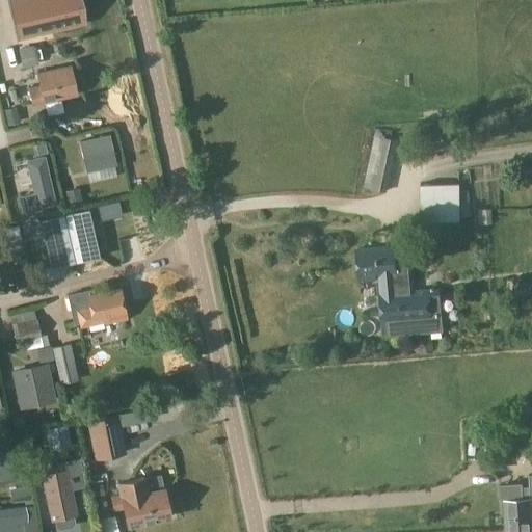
[(76,0),(25,0),(33,34),(82,23),(76,0)]
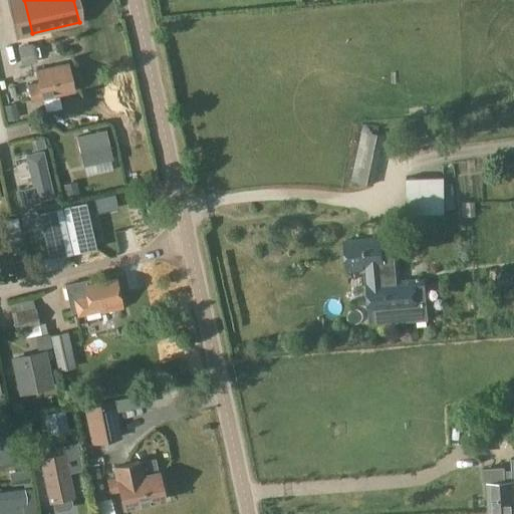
[(27,46),(17,48),(21,65),(30,62),(27,46)]
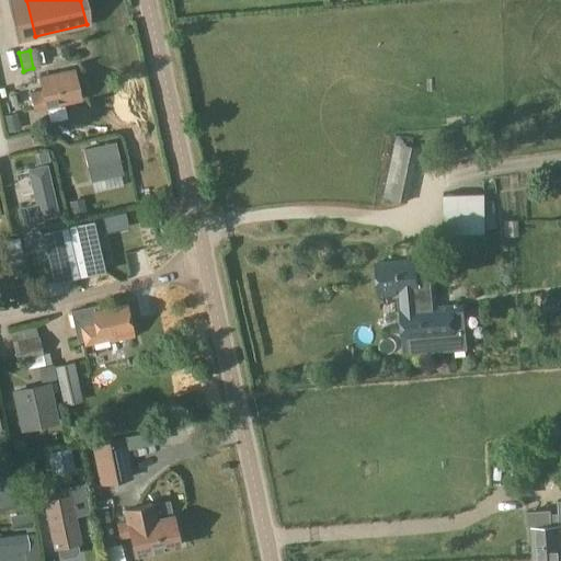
[(72,70),(37,77),(39,90),(27,92),(31,110),(78,101),(72,70)]
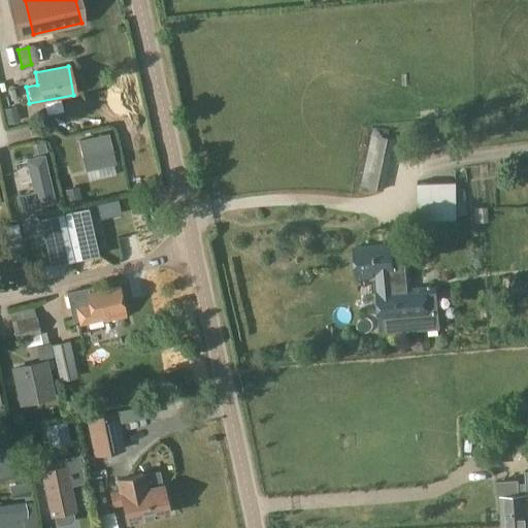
[(17,70),(18,80),(35,78),(34,68),(17,70)]
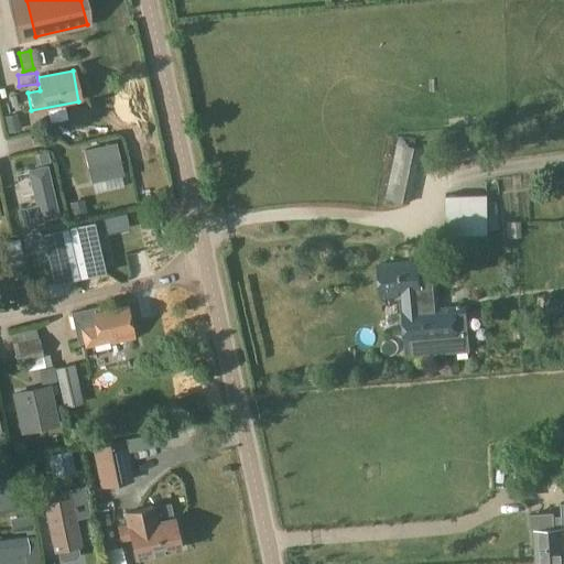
[(15,115),(3,117),(7,132),(19,130),(15,115)]
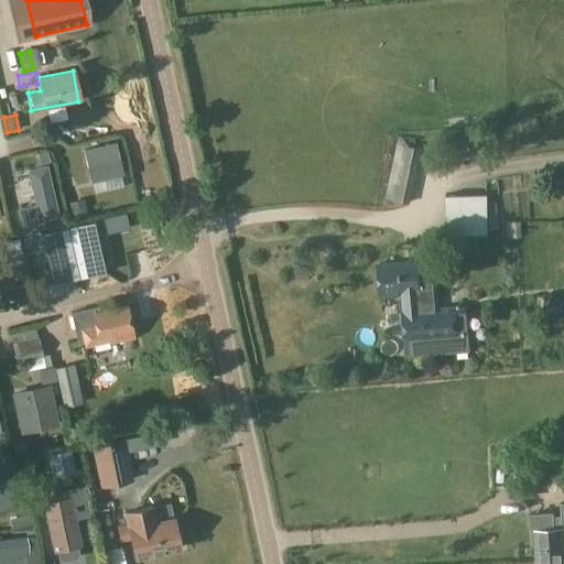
[(116,143),(83,151),(90,183),(123,175),(116,143)]
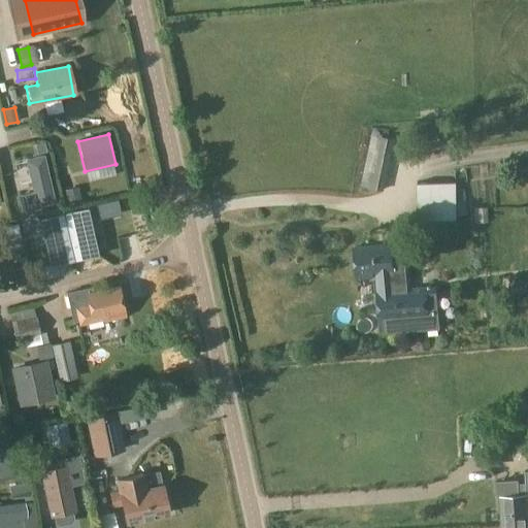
[(43,142),(34,144),(36,155),(46,152),(43,142)]
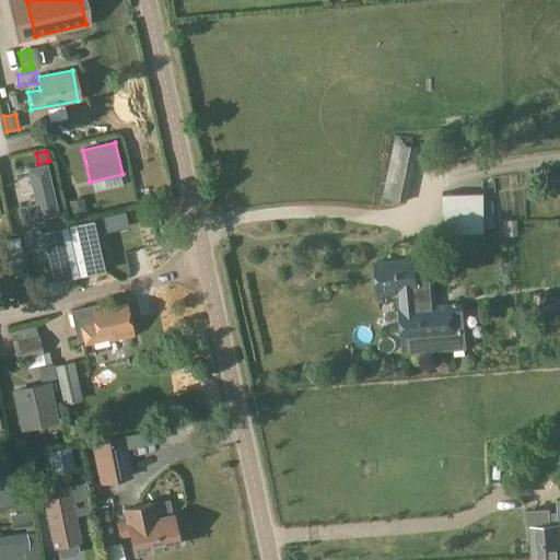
[(35,205),(18,208),(21,224),(38,220),(58,216),(46,164),(26,168),(35,205)]
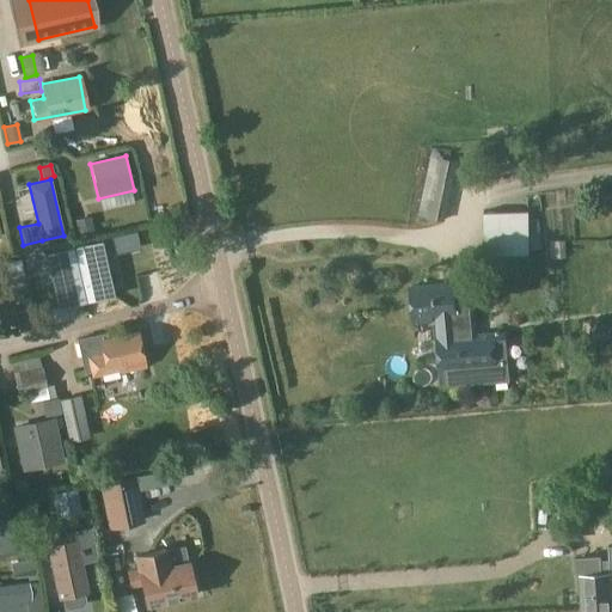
[(446,201),(423,199),(420,214),(444,219),(446,201)]
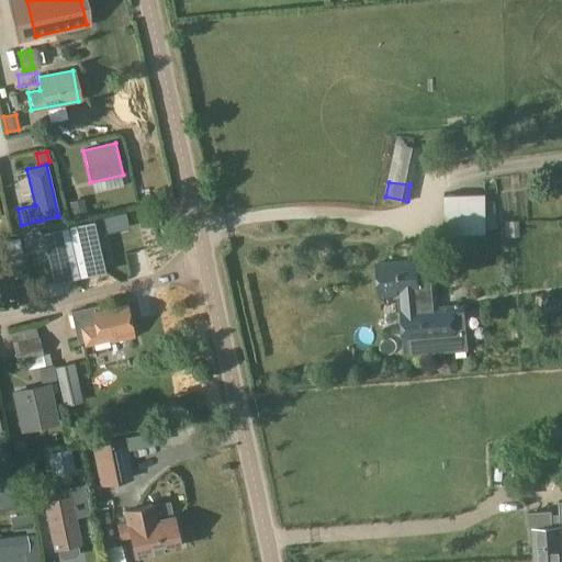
[(82,199),(68,203),(71,218),(87,215),(82,199)]
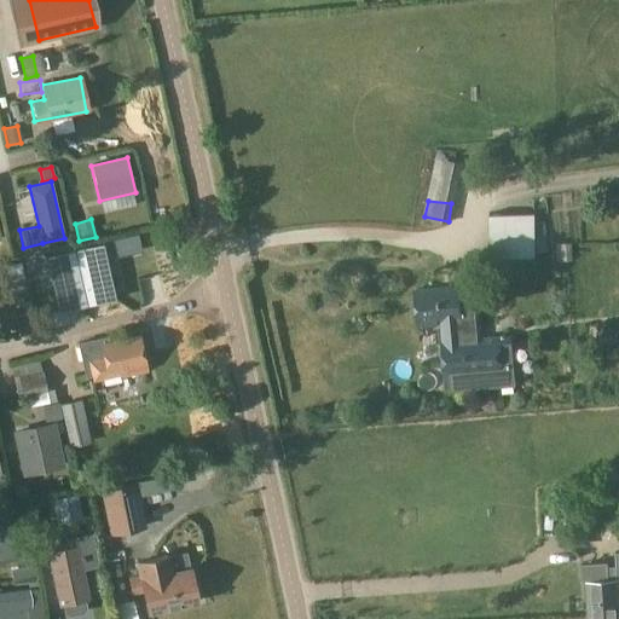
[(140,252),(137,235),(128,236),(132,253),(140,252)]
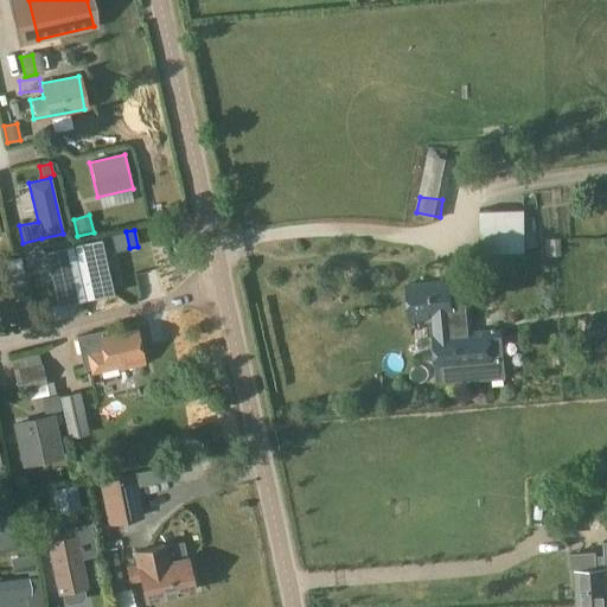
[(107,292),(96,243),(69,249),(80,298),(107,292)]
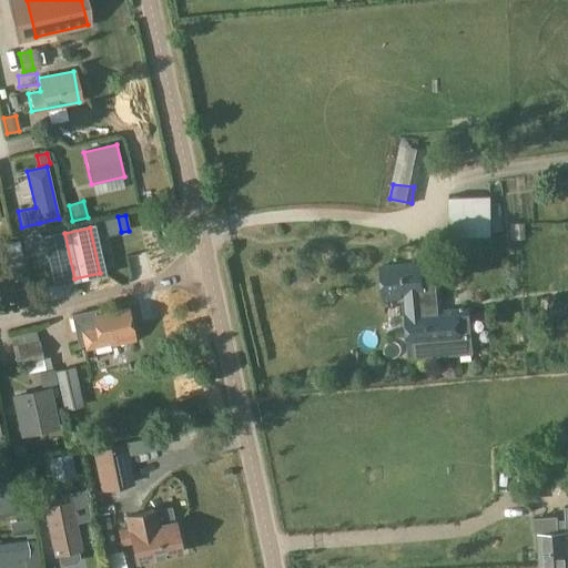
[(64,233),(46,237),(57,283),(74,279),(64,233)]
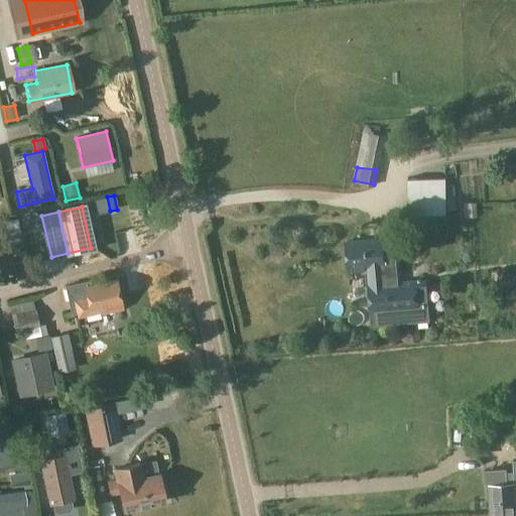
[(380,242),(345,244),(347,271),(367,270),(370,315),(373,315),(374,315),(374,326),(427,320),(425,282),(413,283),(398,284),(395,241),(380,242)]
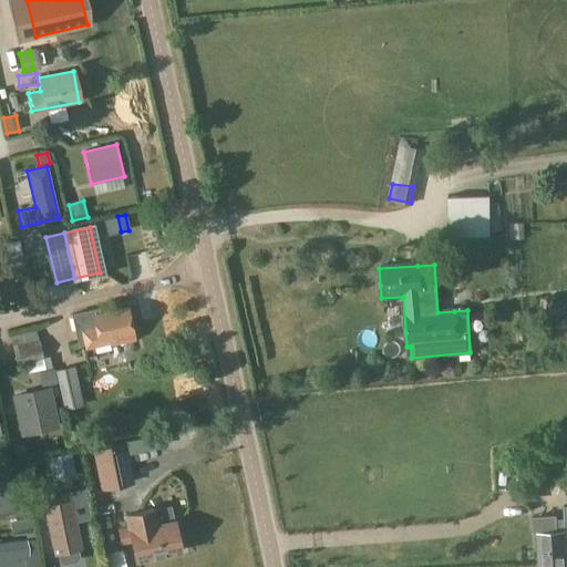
[(110,344),(132,339),(125,307),(96,313),(96,310),(72,316),(79,344),(83,343),(84,348),(110,342),(110,344)]
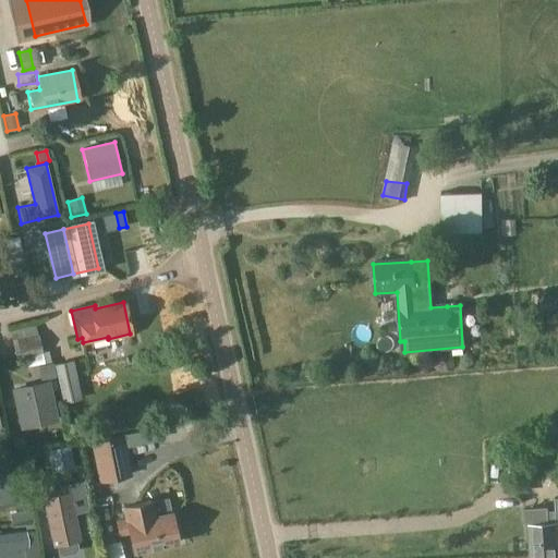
[(149,317),(137,318),(138,346),(150,344),(149,317)]
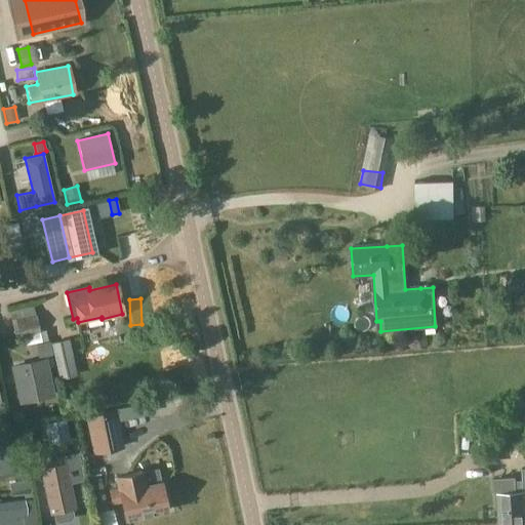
[(38,332),(34,313),(9,318),(14,338),(23,337),(38,332)]
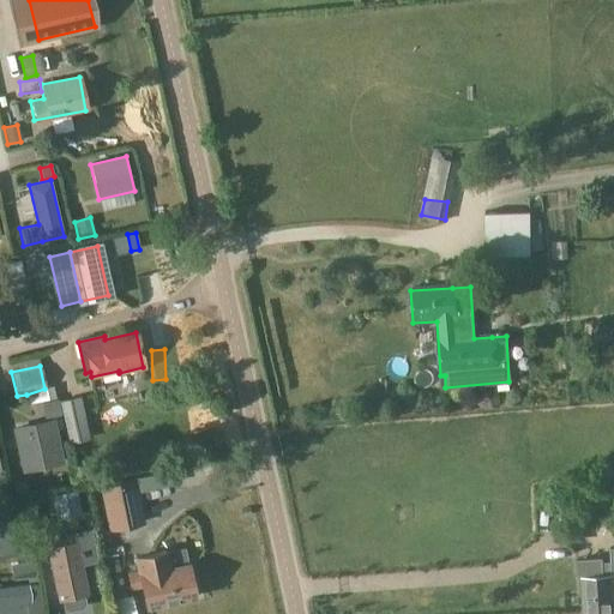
[(79,397),(60,402),(70,444),(89,440),(79,397)]
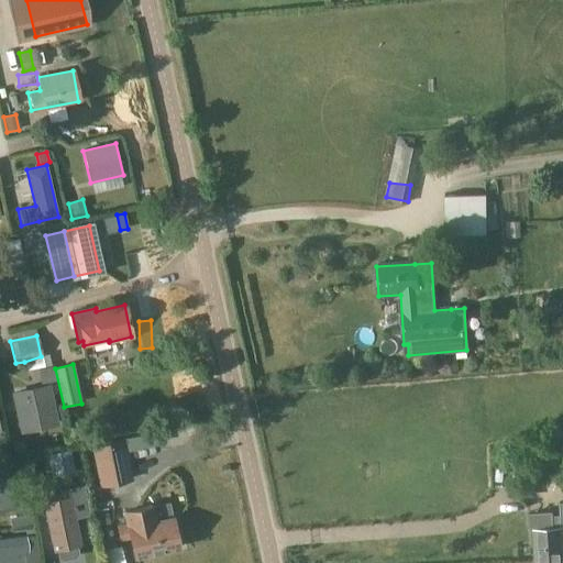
[(53,367),(37,371),(41,385),(56,382),(53,367)]
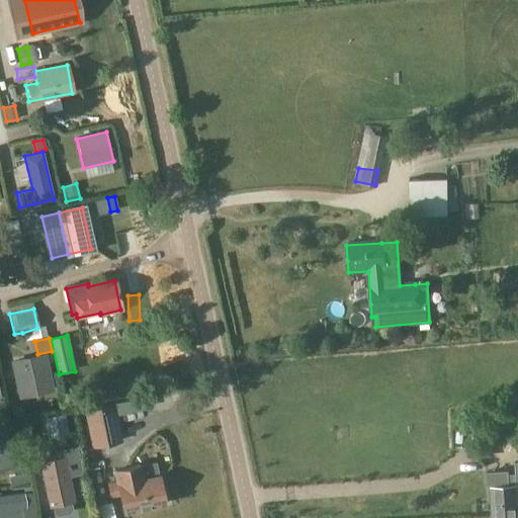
[(34,356),(11,361),(17,391),(34,386),(36,395),(53,391),(47,361),(36,364),(34,356)]
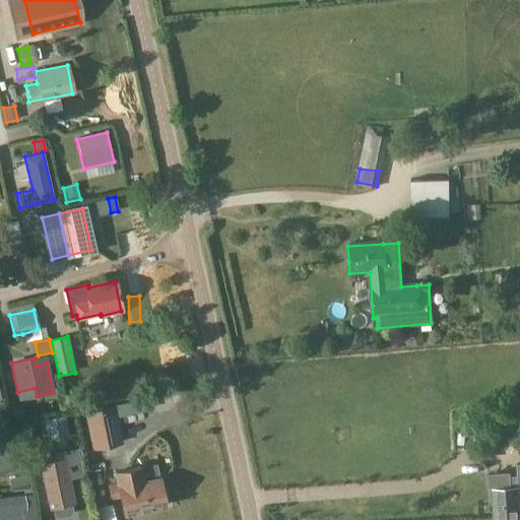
[(121,444),(114,406),(84,411),(91,449),(121,444)]
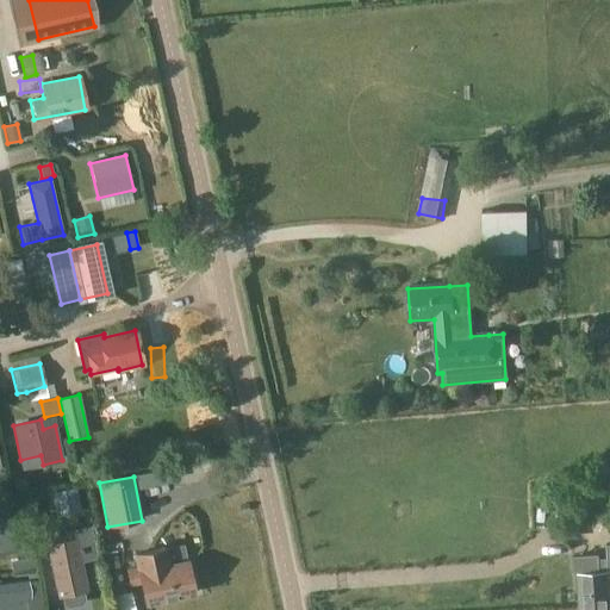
[(6,509),(0,510),(0,554),(16,552),(6,509)]
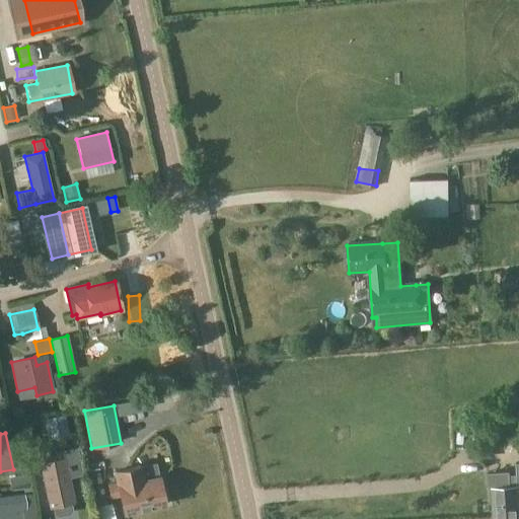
[(73,503),(64,457),(55,458),(55,461),(41,464),(50,508),(53,507),(55,514),(58,516),(69,514),(71,511),(70,503),(73,503)]
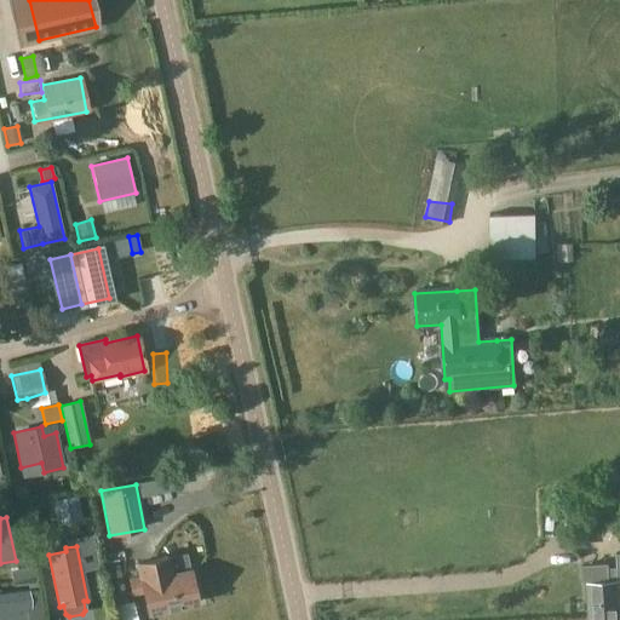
[(112,566),(133,561),(131,551),(109,555),(112,566)]
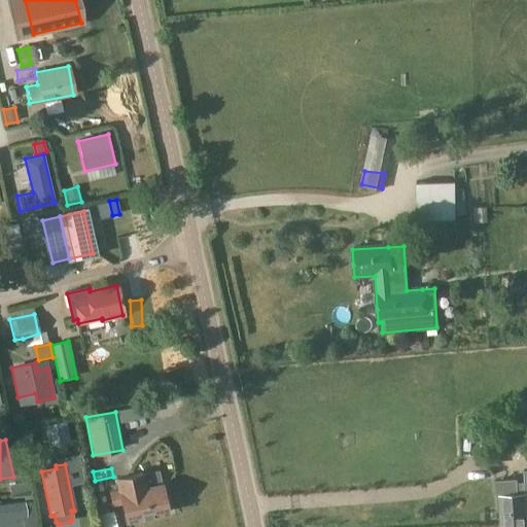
[(517,480),(495,482),(496,498),(497,498),(498,498),(499,526),(517,525),(526,525),(526,524),(526,470),(524,471),(525,484),(525,487),(517,488),(517,487),(517,484),(517,480)]
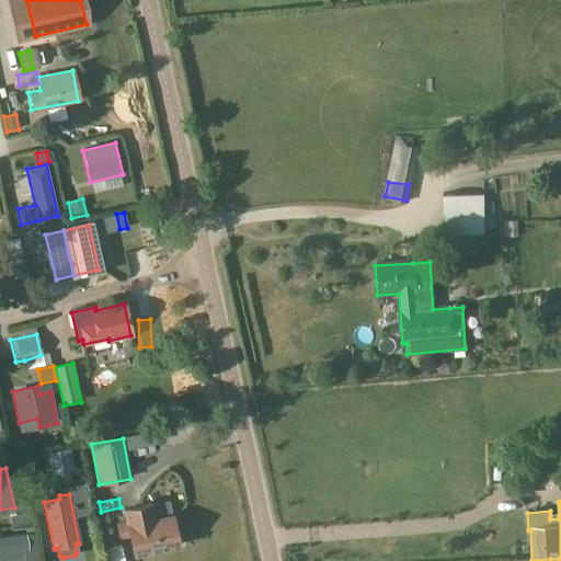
[(121,508),(123,523),(114,524),(118,539),(128,537),(133,554),(178,545),(171,516),(152,521),(149,503),(121,508)]
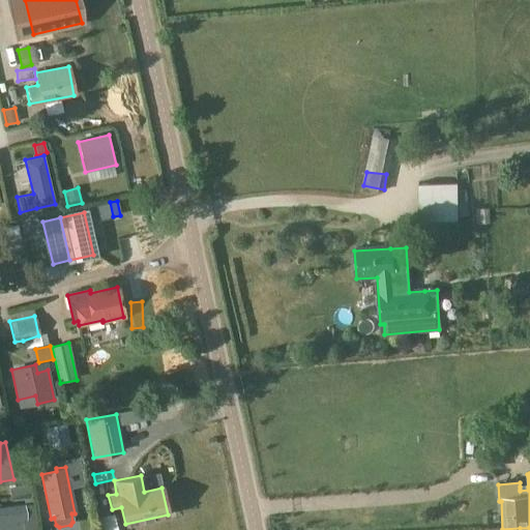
[(10,497),(30,493),(28,483),(8,488),(10,497)]
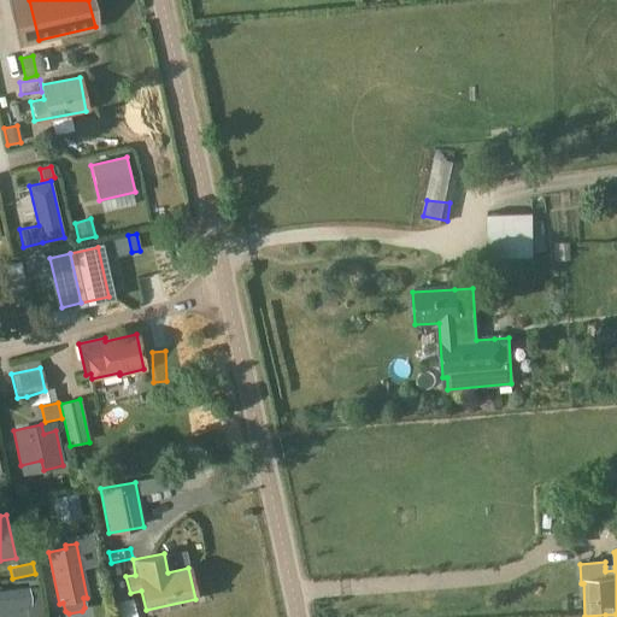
[(0,591),(0,616),(6,616),(6,615),(19,612),(19,606),(29,605),(27,588),(0,591)]
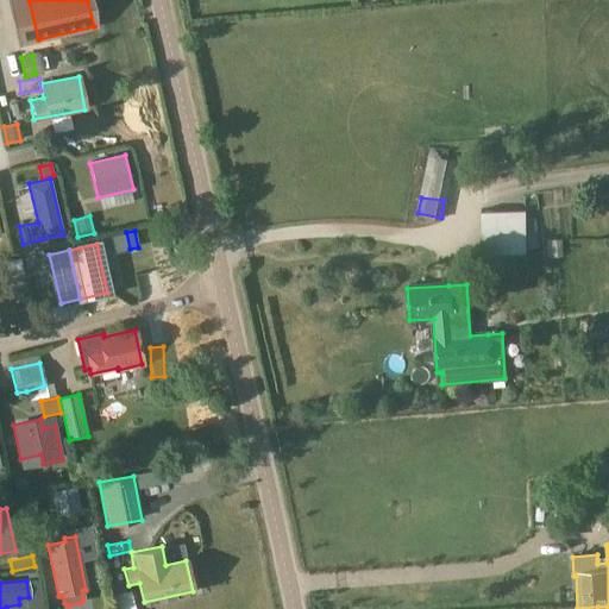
[(135,608),(131,591),(114,595),(117,608),(139,608),(136,608),(135,608)]
